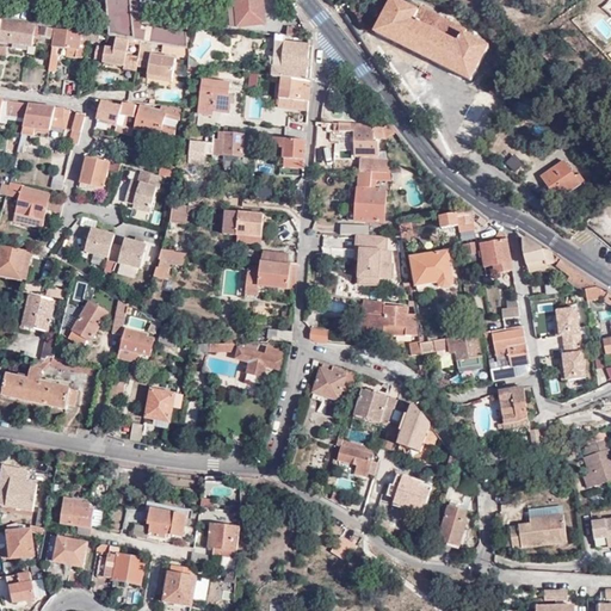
[(190,43),(189,36),(142,28),(134,28),(131,0),(235,0),(239,26),(265,24),(261,0),(105,0),(109,34),(189,47),(190,43)]
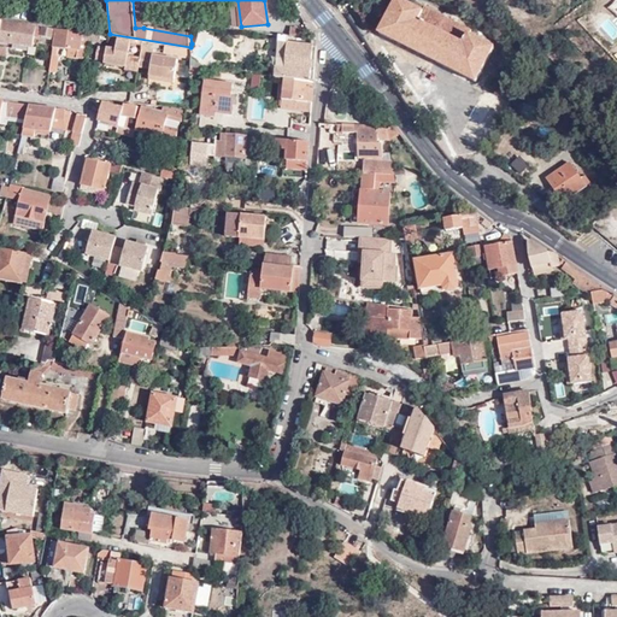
[(133,0),(135,28),(144,28),(140,0),(230,0),(234,28),(241,27),(238,0),(133,0)]
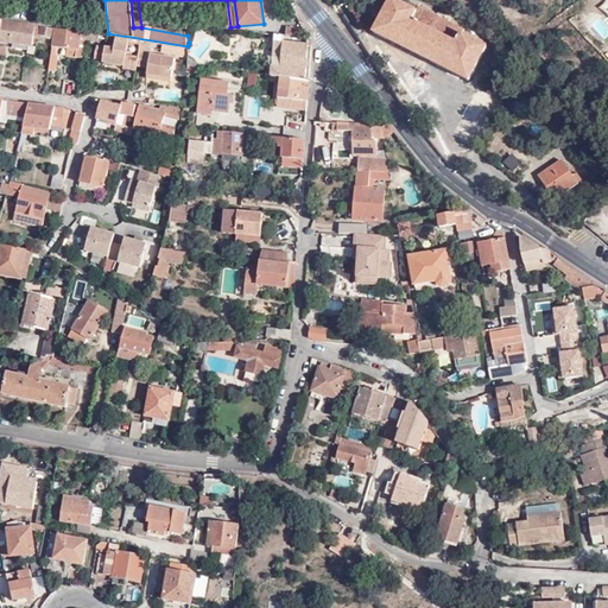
[(403,0),(401,4),(394,0),(390,0),(373,32),(469,81),(487,46),(463,35),(466,30),(405,0),(403,0)]
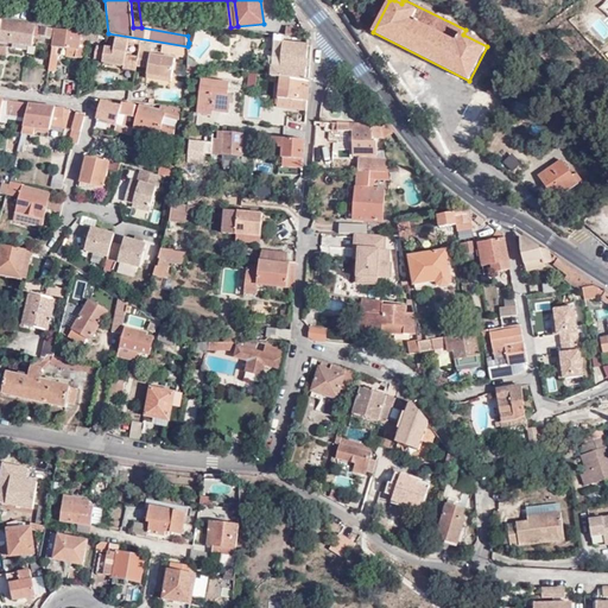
[(52,29),(1,20),(0,25),(0,58),(6,59),(7,43),(31,46),(33,35),(51,38),(52,29)]
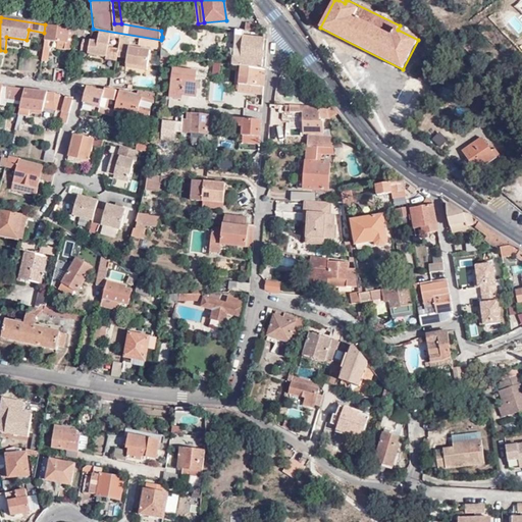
[(259,32),(260,24),(247,23),(246,31),(259,32)]
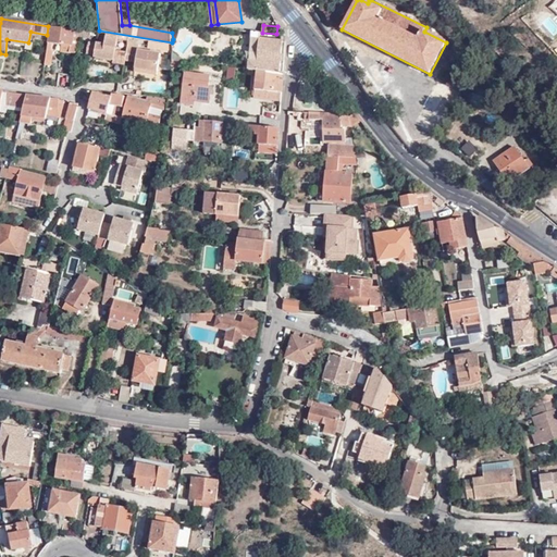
[(69,53),(74,53),(77,31),(51,26),(49,41),(48,41),(45,65),(51,66),(53,51),(54,45),(69,47),(69,53)]
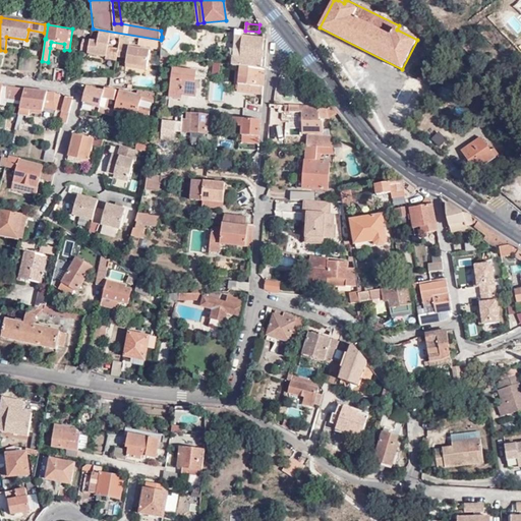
[(74,29),(73,34),(84,36),(85,29),(74,27),(74,29)]
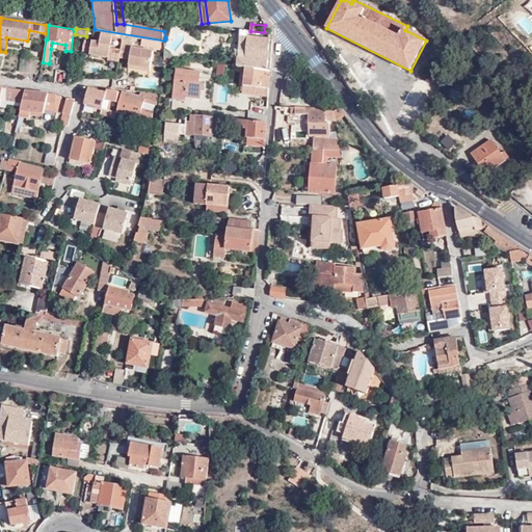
[(95,31),(102,32),(123,35),(141,40),(155,41),(164,43),(164,41),(95,29),(95,31)]
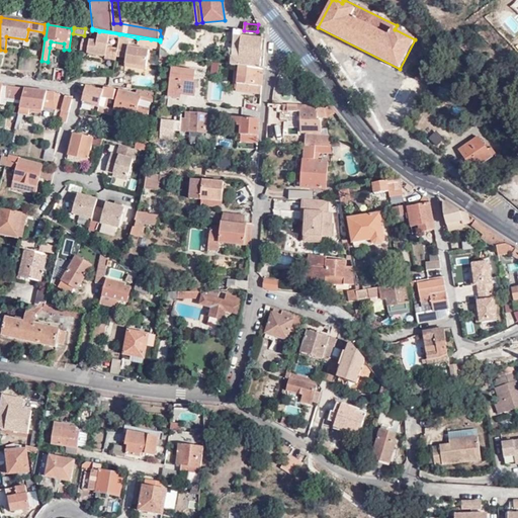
[(233,29),(231,65),(238,66),(260,69),(262,37),(242,35),(243,30),(233,29)]
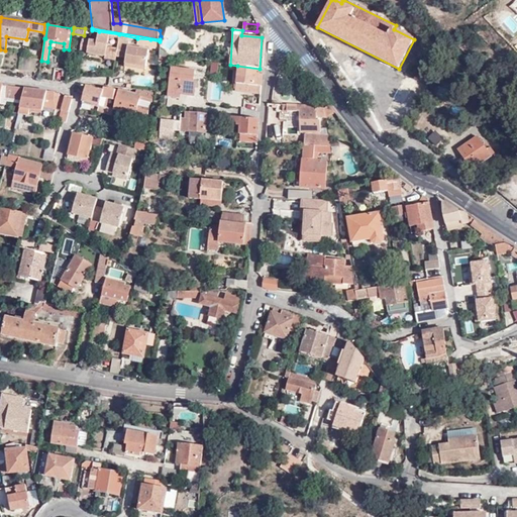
[(92,30),(91,39),(98,40),(99,31),(92,30)]
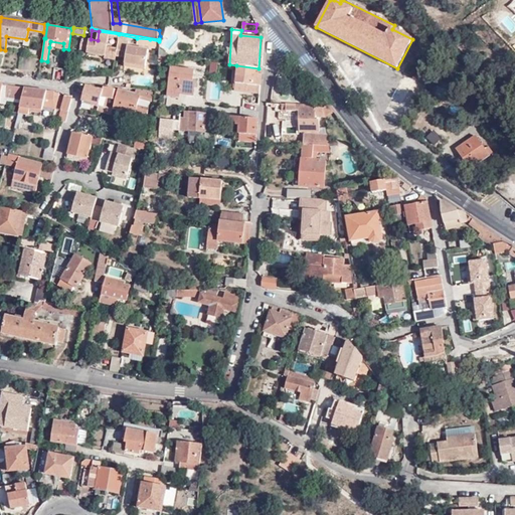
[(105,58),(115,60),(116,55),(118,39),(119,34),(99,31),(98,40),(91,39),(81,38),(80,50),(88,51),(88,53),(105,56),(105,58)]
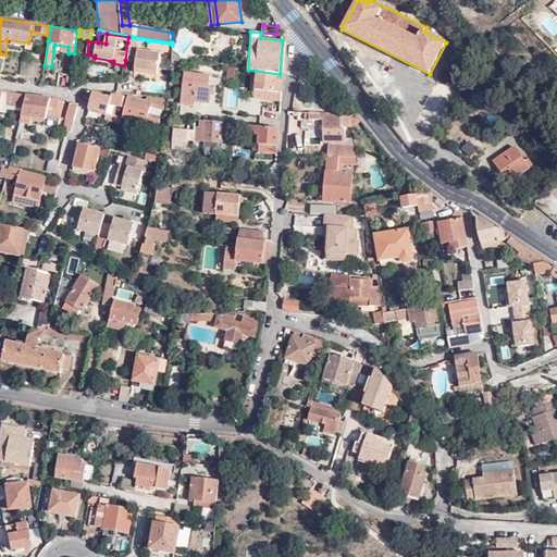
[(127,42),(125,60),(136,62),(135,71),(157,75),(160,53),(138,50),(139,45),(127,42)]
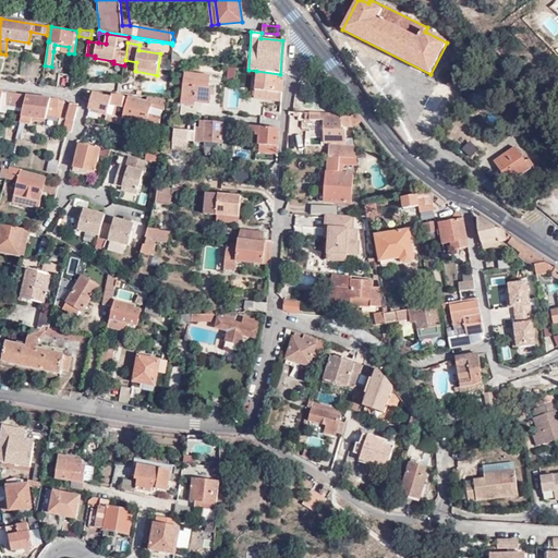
[(160,50),(172,52),(172,45),(162,43),(161,50),(160,50)]
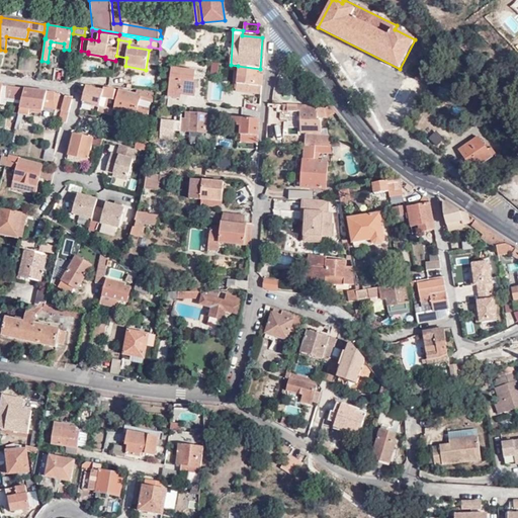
[(159,55),(159,62),(174,63),(175,58),(167,57),(168,56),(159,55)]
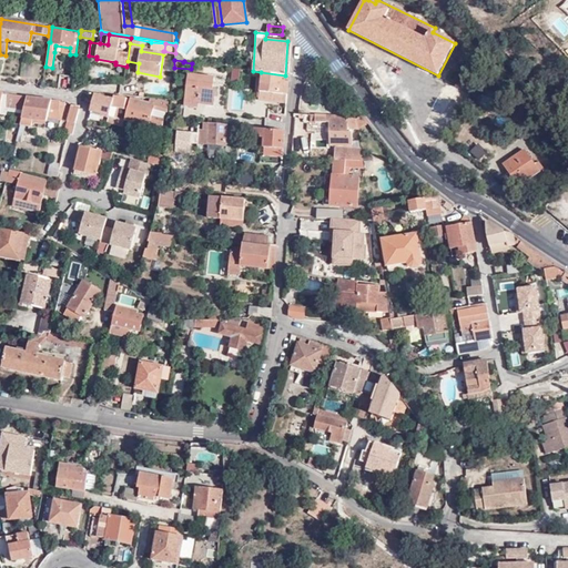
[(40,80),(42,64),(26,62),(23,77),(40,80)]
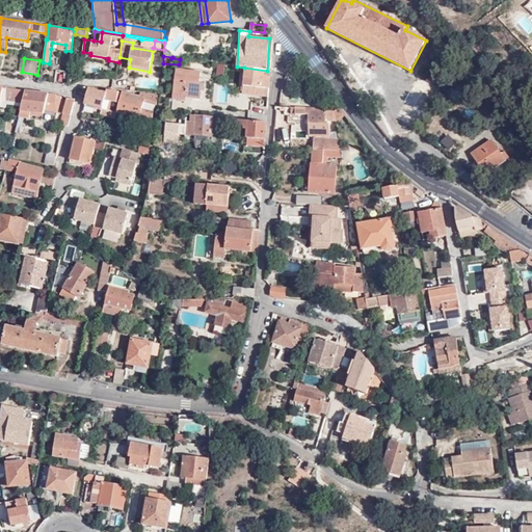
[(267,71),(244,68),(242,94),(268,97),(270,72),(267,71)]
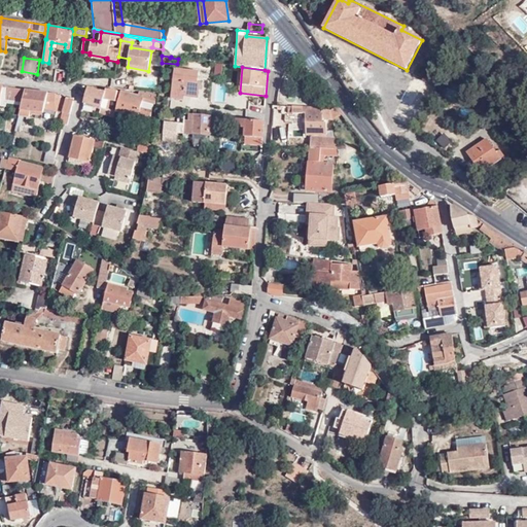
[(176,69),(172,93),(185,95),(185,97),(199,98),(201,82),(199,82),(200,72),(176,69)]
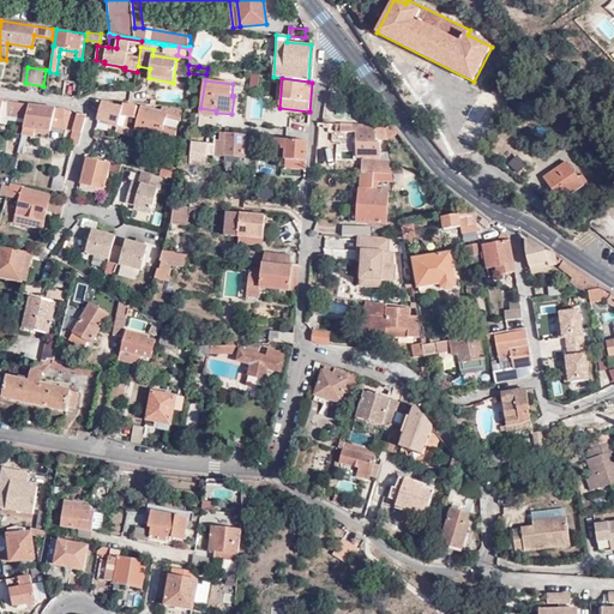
[(0,101),(0,124),(7,125),(8,118),(11,102),(0,101)]
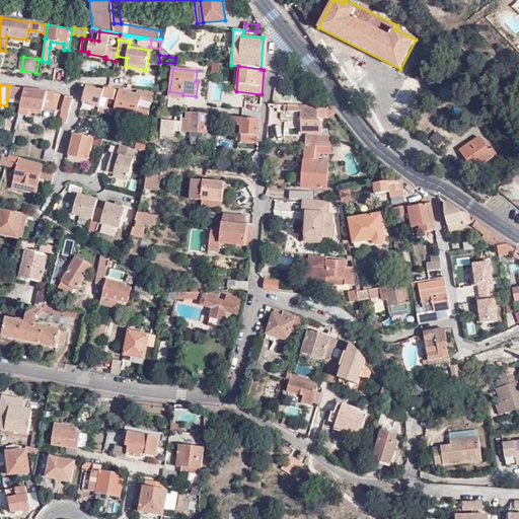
[(9,86),(7,99),(22,101),(26,88),(15,87),(9,86)]
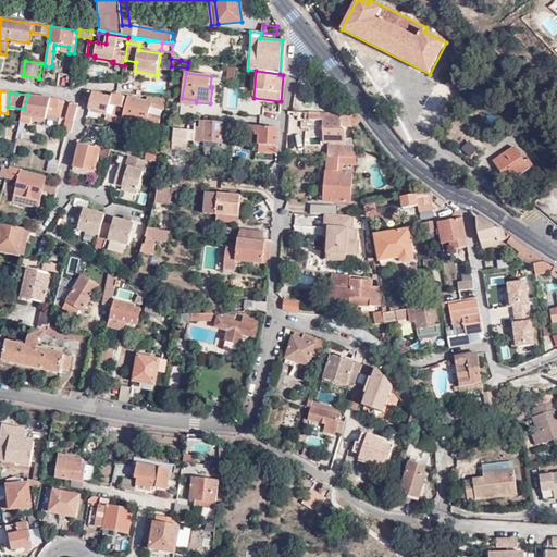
[(93,93),(88,109),(100,111),(108,113),(114,115),(116,108),(125,110),(127,101),(128,97),(112,94),(111,98),(93,93)]
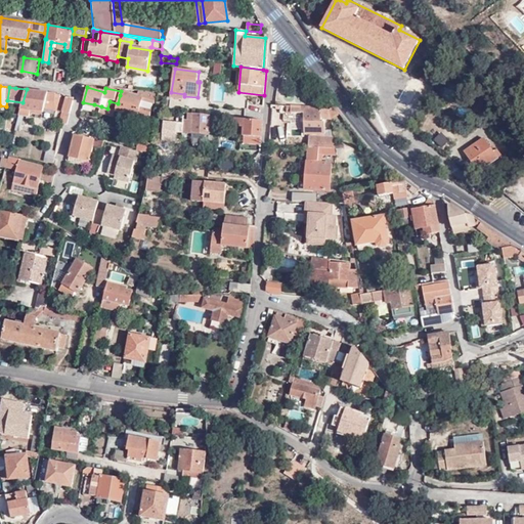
[(27,89),(23,102),(19,115),(25,116),(41,118),(43,110),(45,100),(54,102),(56,93),(27,89)]
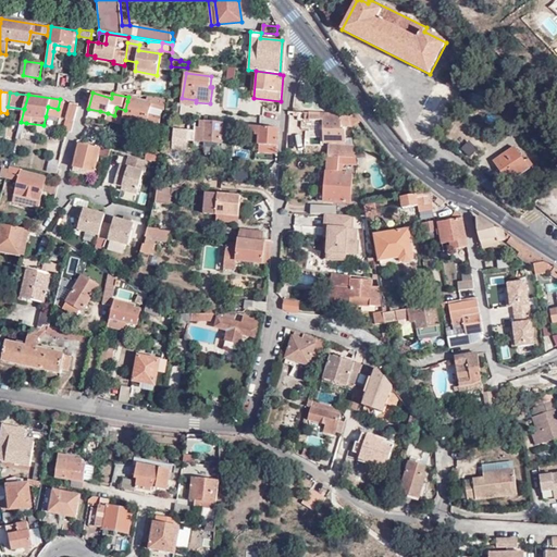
[(152,102),(128,97),(127,101),(125,110),(123,118),(123,119),(159,127),(164,108),(165,108),(166,99),(152,98),(152,102)]
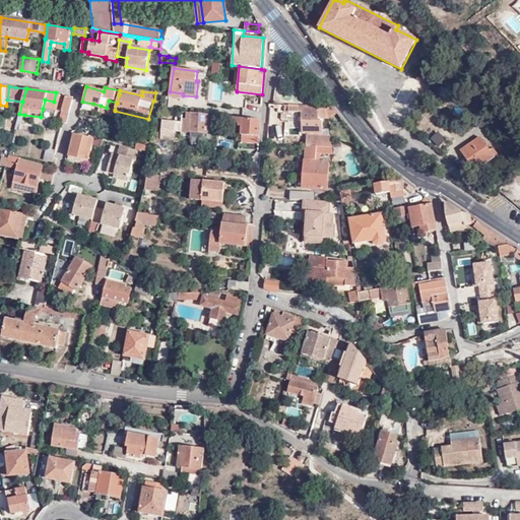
[(61,93),(56,92),(54,102),(45,100),(43,109),(57,112),(61,93)]
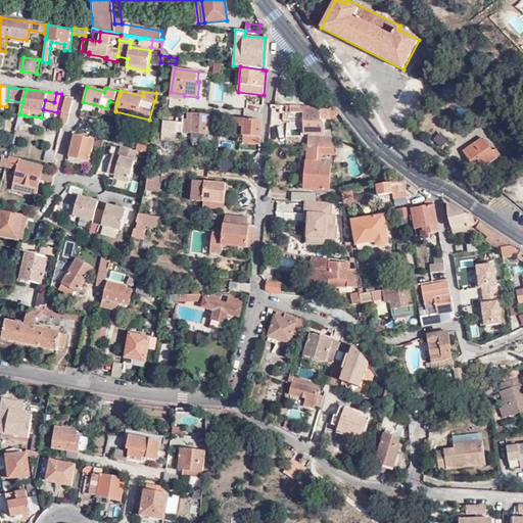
[(66,123),(68,113),(69,113),(74,98),(65,97),(59,122),(66,123)]
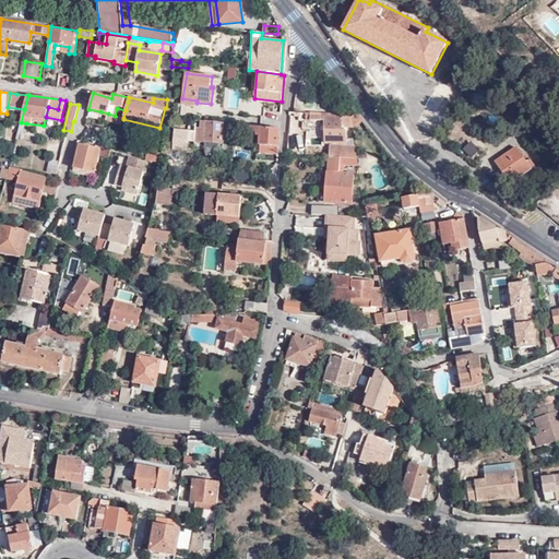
[(88,109),(86,117),(98,120),(100,111),(88,109)]
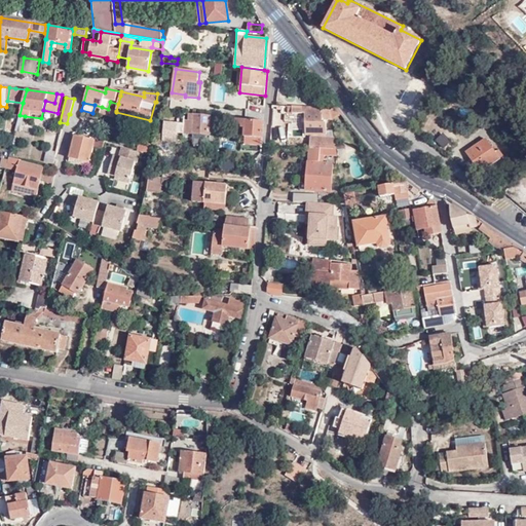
[(100,114),(110,117),(112,110),(108,109),(102,107),(100,114)]
